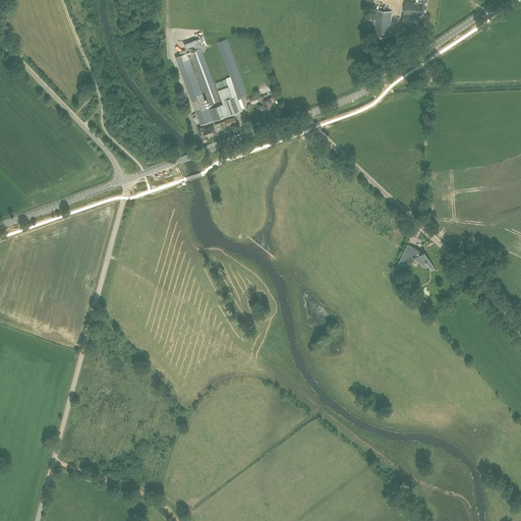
[(425,15),(426,0),(418,0),(418,3),(405,1),(403,24),(417,25),(418,15),(425,15)]
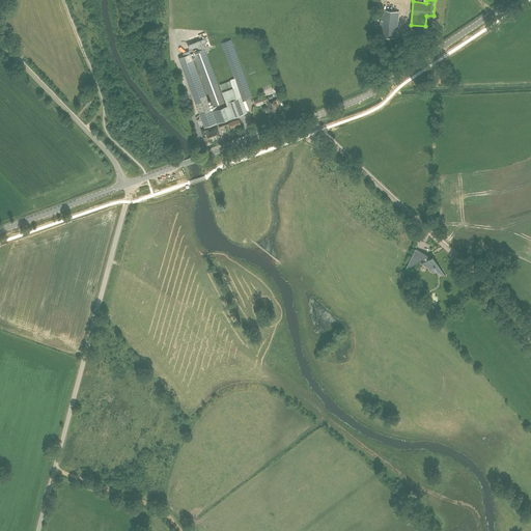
[(396,37),(399,11),(383,9),(380,36),(396,37)]
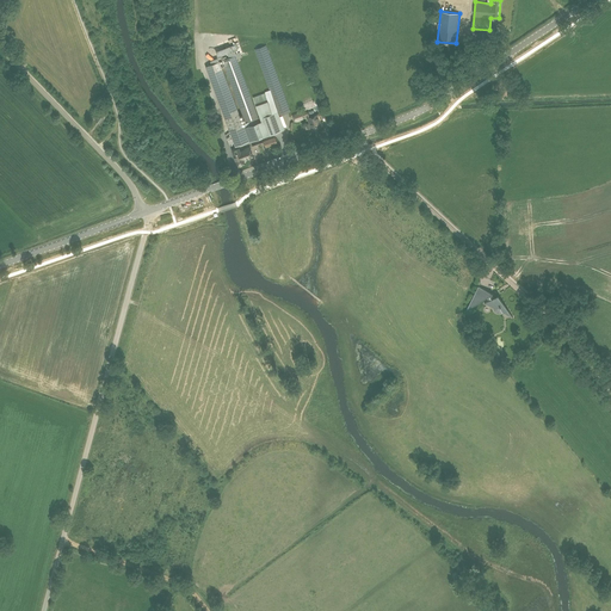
[(238,42),(218,50),(220,56),(240,48),(238,42)]
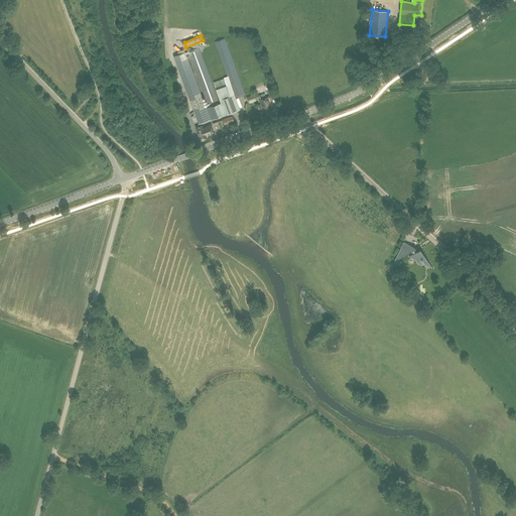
[(229,92),(226,86),(224,78),(214,82),(221,99),(218,100),(200,49),(189,53),(209,107),(206,108),(185,52),(174,56),(199,124),(235,110),(240,109),(236,98),(245,94),(225,38),(216,41),(233,91),(229,92)]
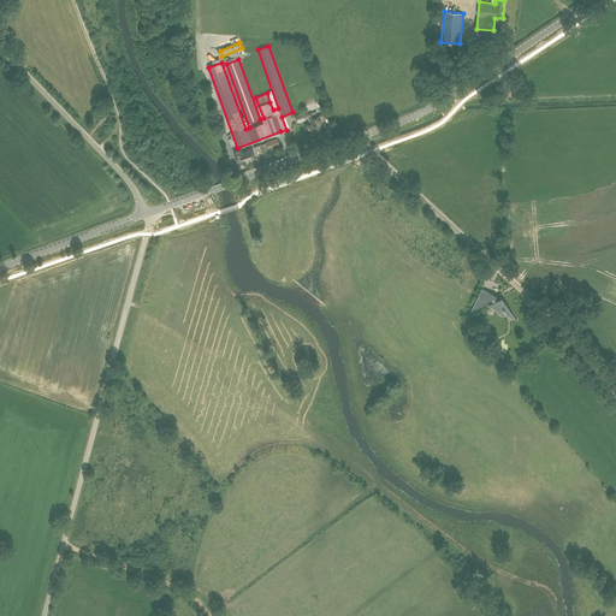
[(324,123),(323,120),(324,120),(321,114),(309,119),(315,134),(326,130),(324,123)]
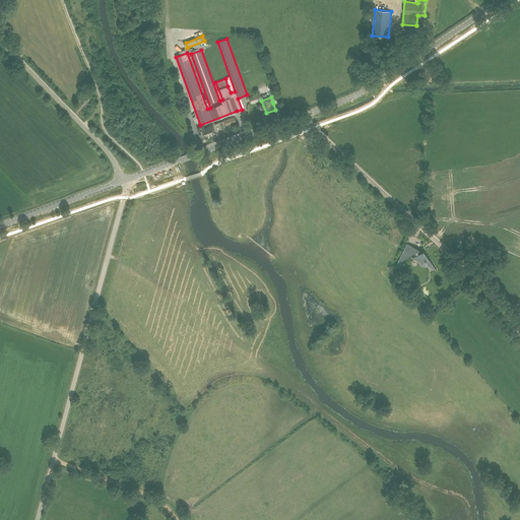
[(215,134),(212,126),(208,127),(204,129),(203,126),(198,128),(202,141),(208,139),(207,137),(215,134)]
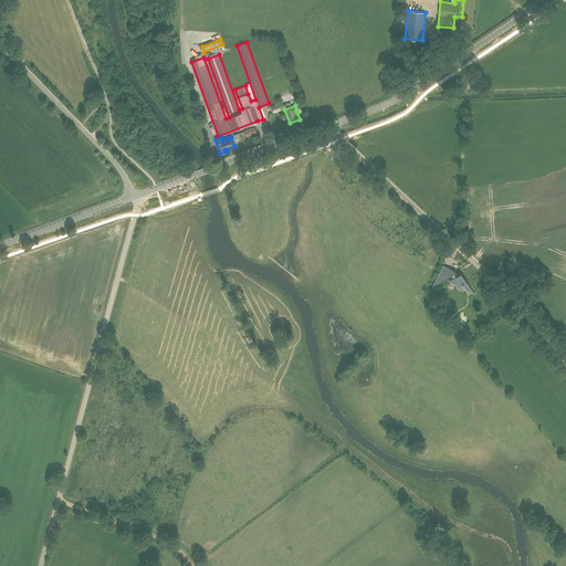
[(458,275),(456,272),(457,272),(443,265),(432,287),(451,275),(452,279),(449,281),(458,285),(458,286),(458,289),(460,290),(461,290),(462,291),(464,290),(465,290),(470,286),(461,273),(458,275)]
